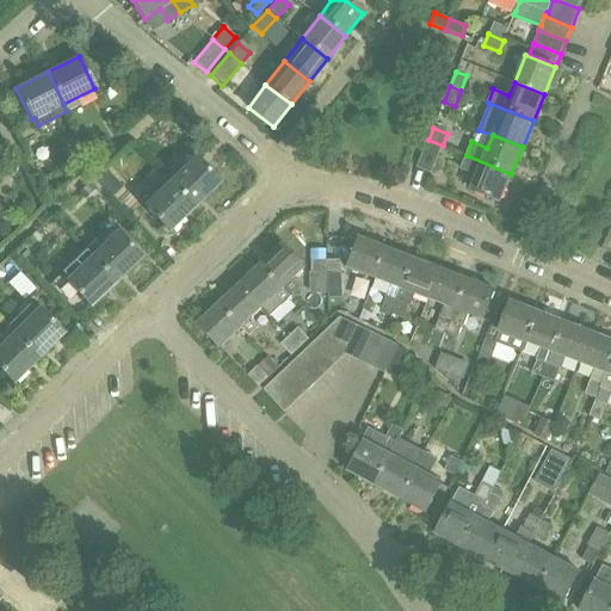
[(443,146),(429,140),(417,167),(432,173),(443,146)]
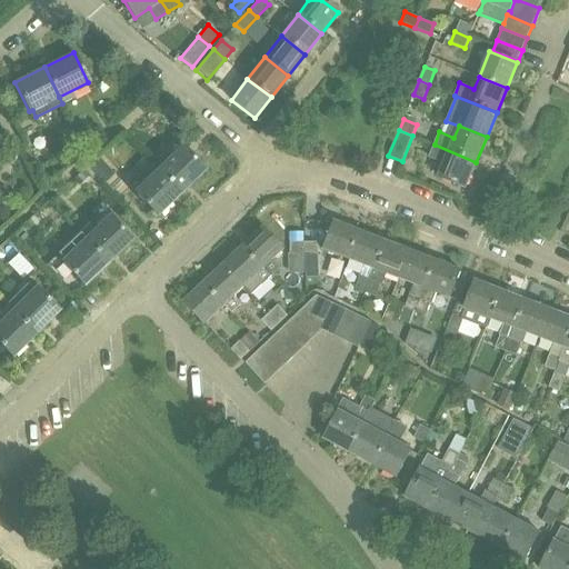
[(175,142),(153,162),(181,192),(205,170),(181,146),(180,147),(175,142)]
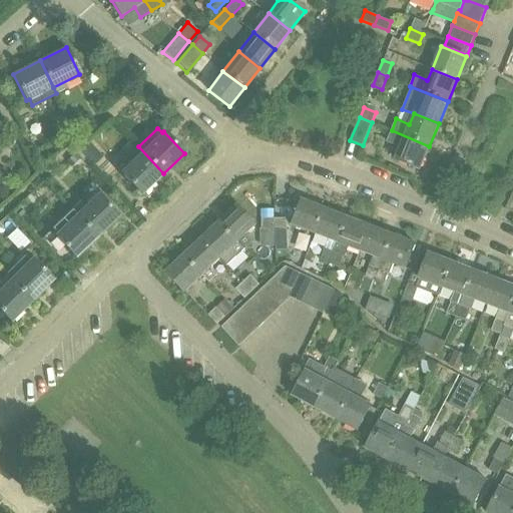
[(429,146),(392,130),(387,141),(400,146),(395,158),(420,168),(429,146)]
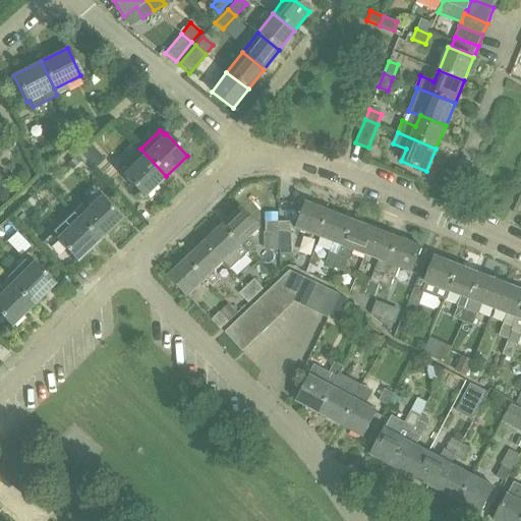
[(98,171),(107,163),(89,145),(79,153),(98,171)]
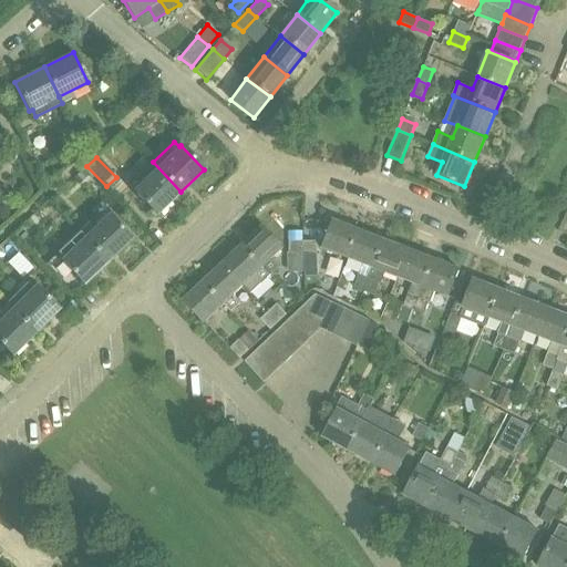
[(131,183),(135,188),(134,191),(157,215),(181,192),(153,162),(131,183)]
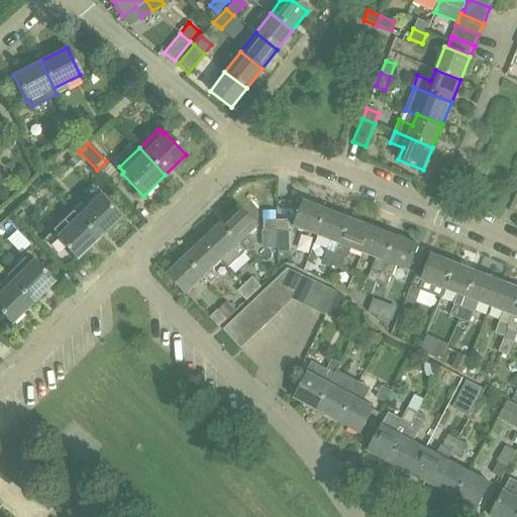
[(77,153),(68,163),(73,168),(82,160),(77,153)]
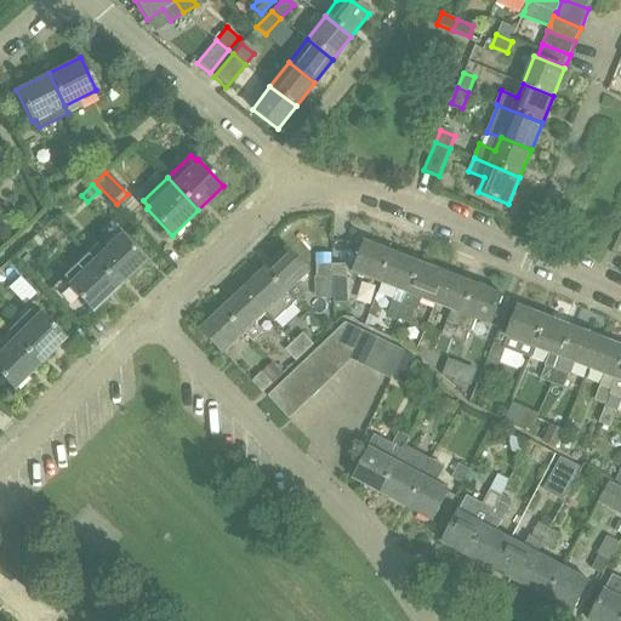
[(106,237),(87,255),(118,286),(143,262),(118,237),(121,232),(110,221),(100,231),(106,237)]
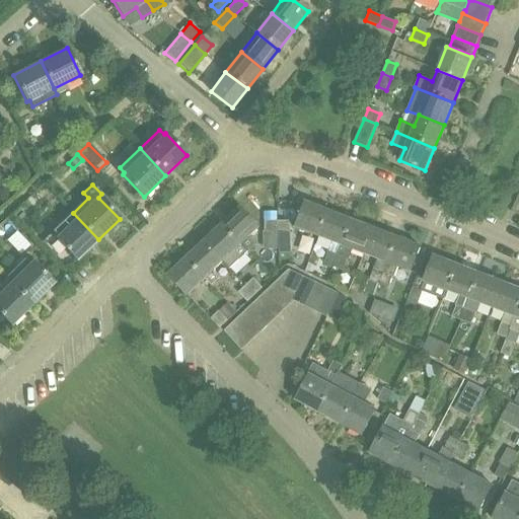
[(296,227),(318,236),(328,211),(306,202),(296,227)]
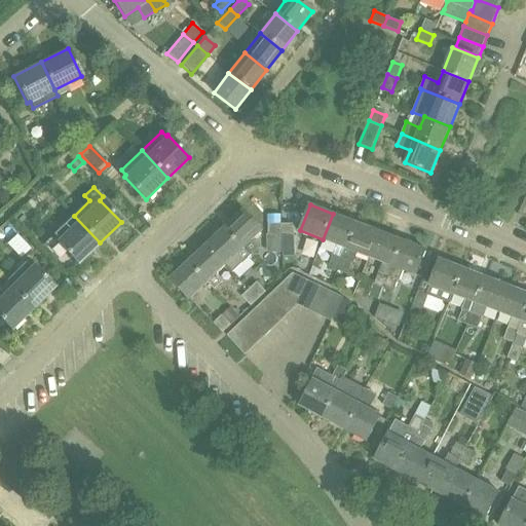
[(243,210),(226,226),(245,247),(262,230),(243,210)]
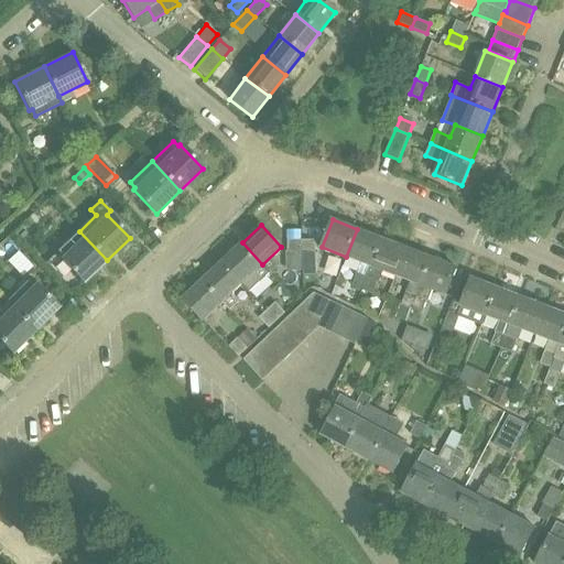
[(301,239),(302,239),(302,229),(288,229),(288,239),(301,239)]
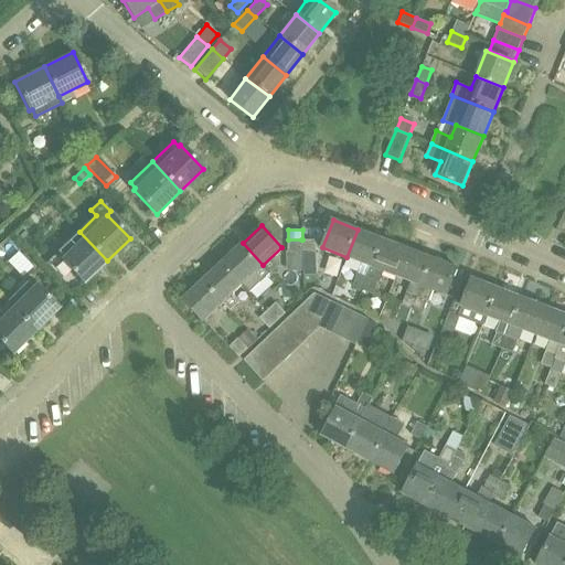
[(358,230),(347,257),(362,263),(352,286),(363,290),(382,238),(358,230)]
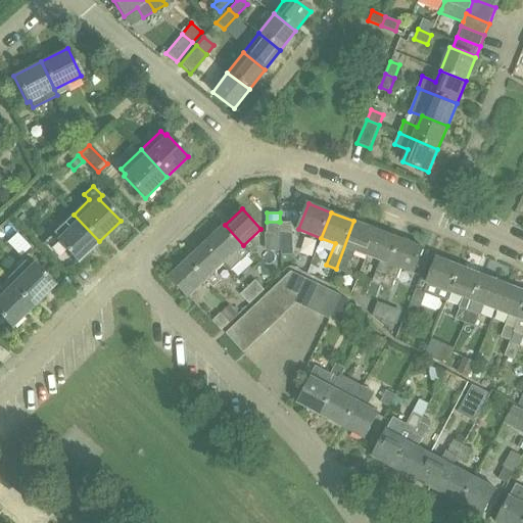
[(51,235),(56,239),(78,262),(99,241),(74,215),(51,235)]
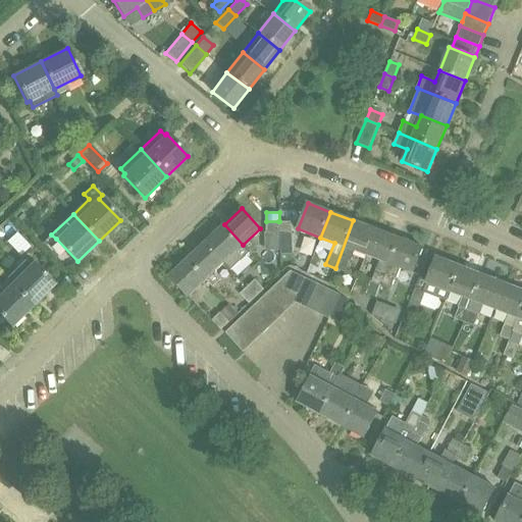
[(353,220),(335,268),(346,271),(350,260),(352,261),(355,251),(366,255),(376,229),(353,220)]
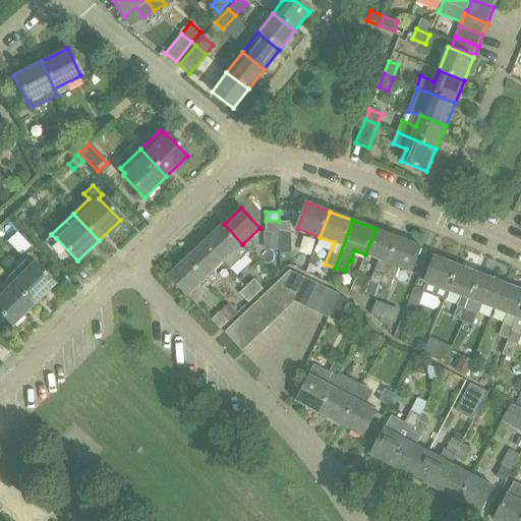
[(278,232),(278,221),(266,221),(266,232),(278,232)]
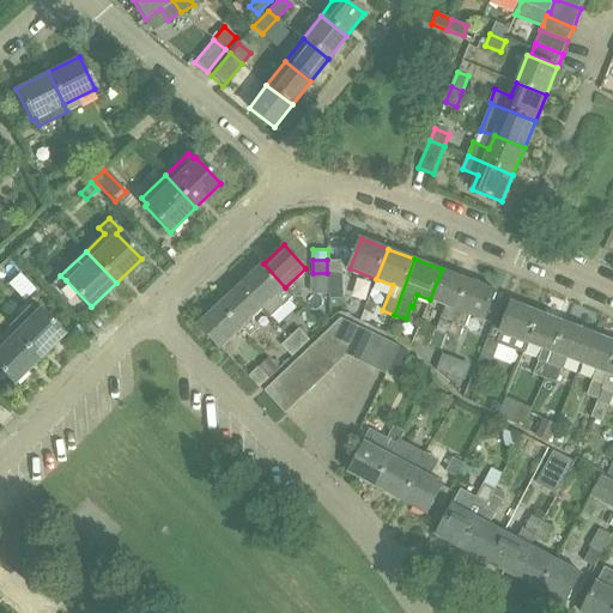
[(344,260),(328,260),(327,260),(327,273),(344,273),(344,260)]
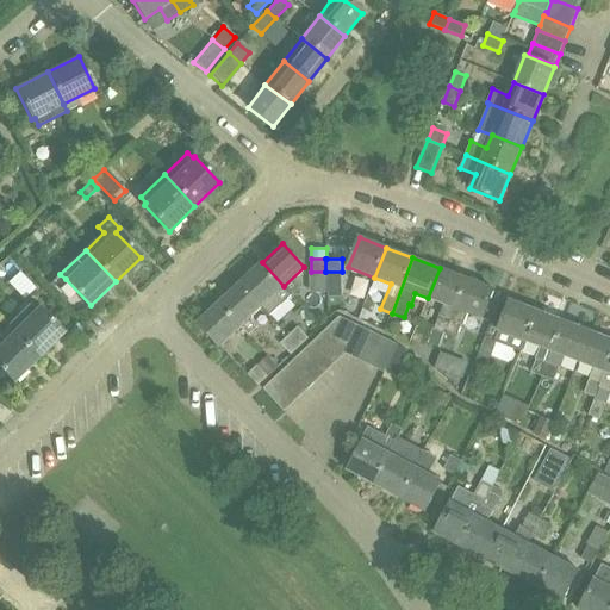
[(262,262),(241,282),(262,306),(271,315),(291,296),(284,287),(284,286),(262,262)]
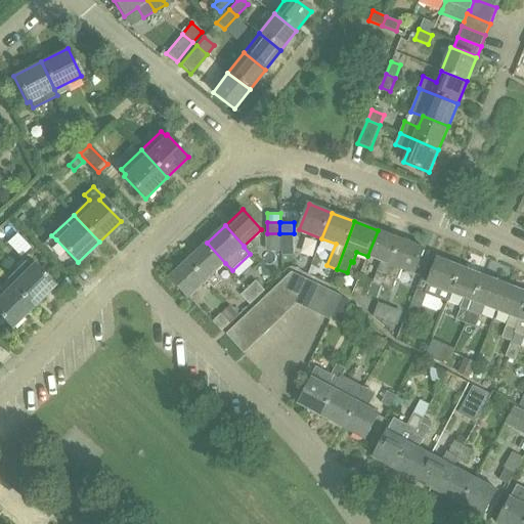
[(378,230),(367,256),(381,261),(373,284),(383,287),(401,239),(378,230)]
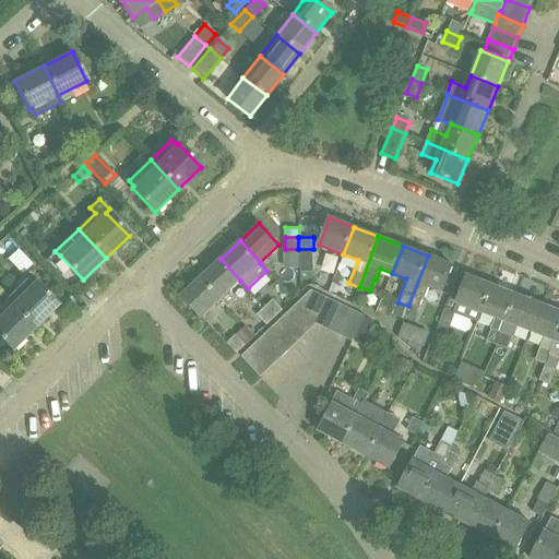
[(428,256),(408,306),(418,309),(423,298),(425,298),(429,287),(441,293),(451,265),(428,256)]
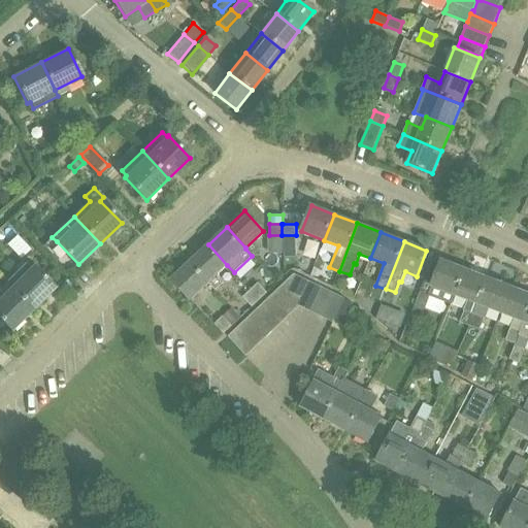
[(208,244),(190,262),(216,290),(224,282),(217,274),(227,265),(208,244)]
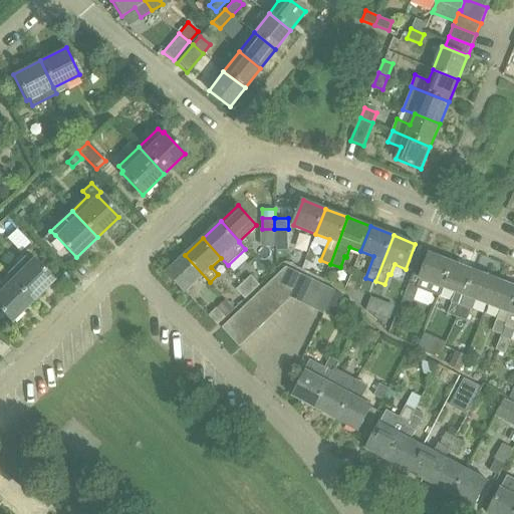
[(414,271),(409,284),(405,297),(415,300),(419,288),(440,295),(443,287),(442,287),(452,262),(429,253),(421,273),(414,271)]
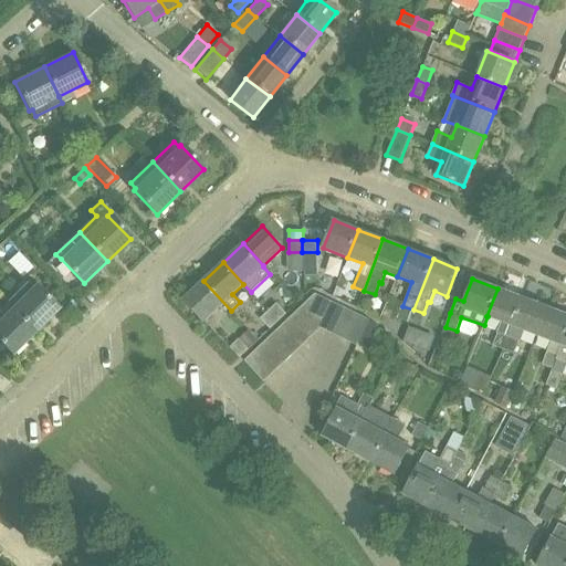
[(231,311),(203,281),(184,299),(205,321),(223,303),(231,311)]
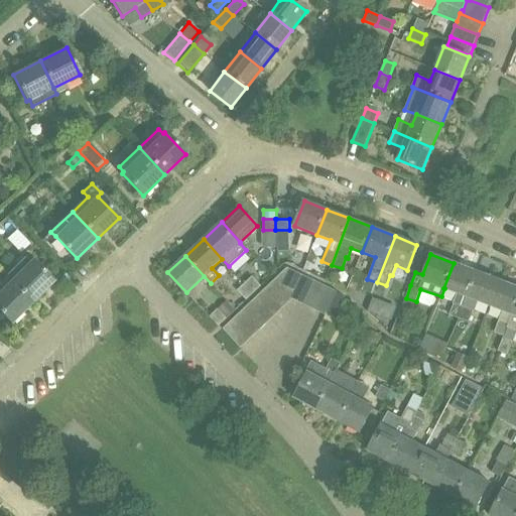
[(24,257),(6,275),(32,302),(53,281),(32,260),(30,263),(24,257)]
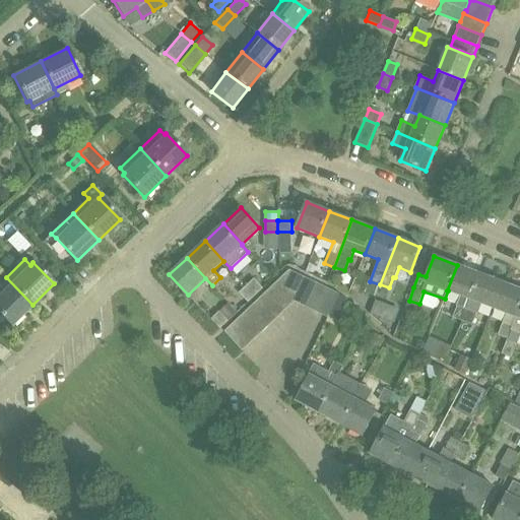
[(447,290),(448,290),(469,300),(479,274),(457,265),(447,290)]
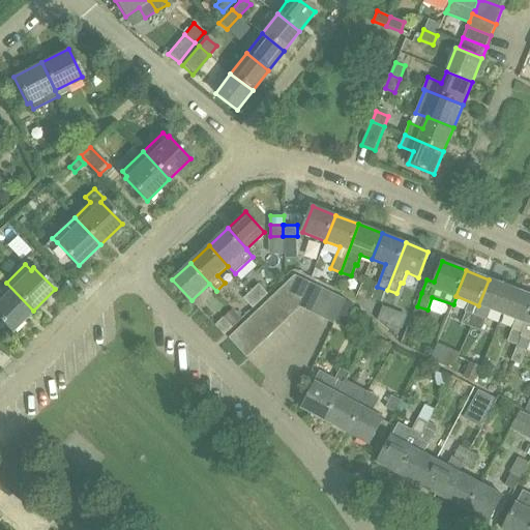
[(295,274),(283,287),(302,305),(300,307),(312,313),(322,288),(295,274)]
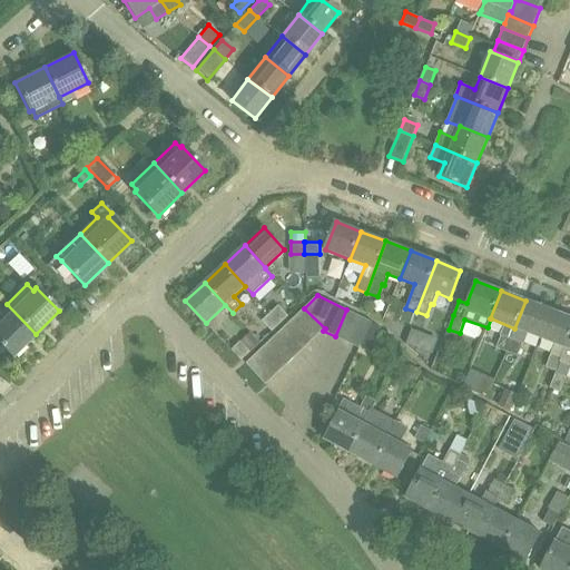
[(526,301),(514,328),(511,337),(505,351),(518,355),(522,343),(524,344),(528,333),(540,337),(550,310),(526,301)]
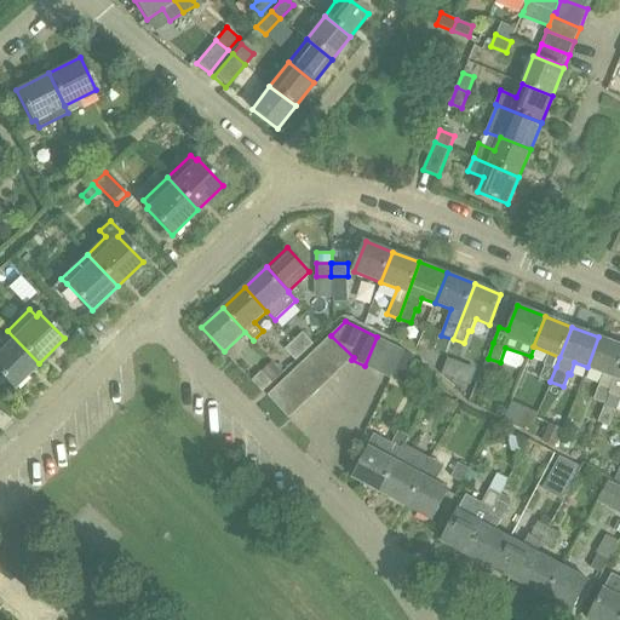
[(0,374),(13,389),(39,363),(7,331),(0,337),(0,374)]
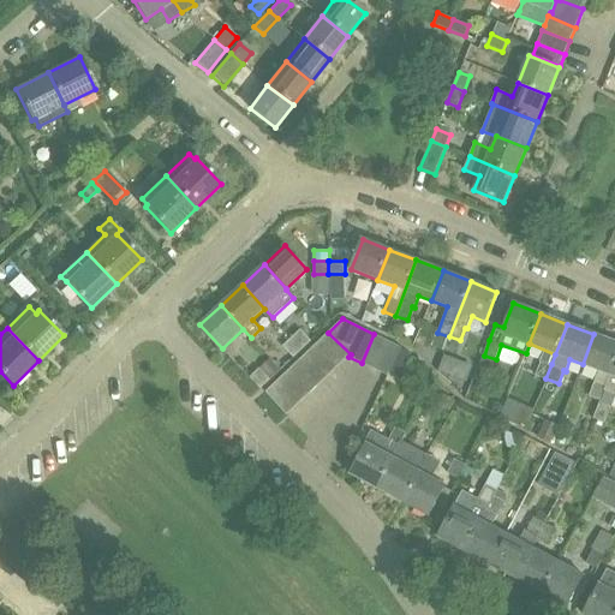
[(300,329),(291,338),(302,350),(312,340),(300,329)]
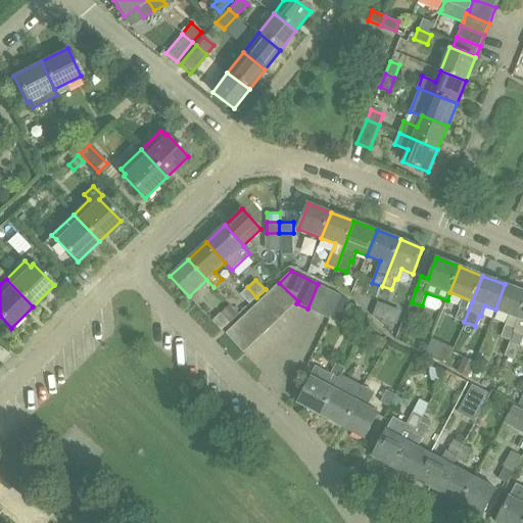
[(279,283),(271,290),(289,310),(296,303),(298,301),(279,283)]
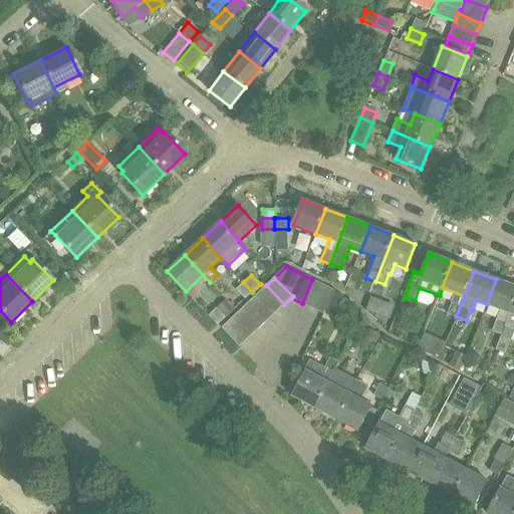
[(312,279),(302,303),(313,308),(323,284),(312,279)]
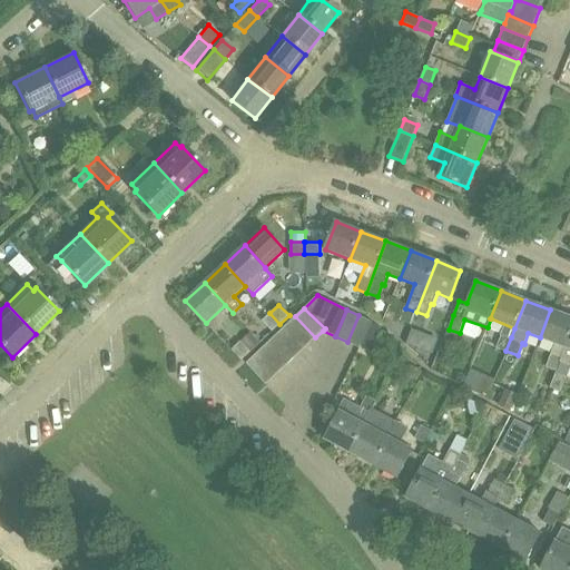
[(569,317),(550,310),(540,337),(564,347),(569,332),(569,317)]
